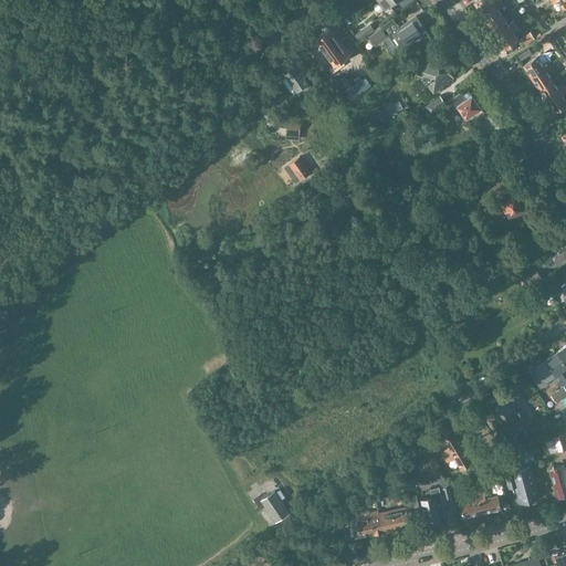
[(477,0),(474,1),(482,14),(501,1),(500,0),(494,0),(493,1),(492,0),(477,0)]
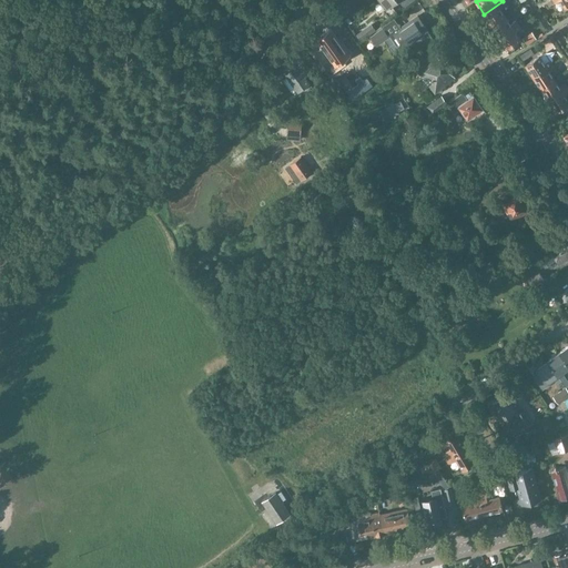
[(503,1),(484,14),(492,26),(505,17),(499,9),(505,6),(503,1)]
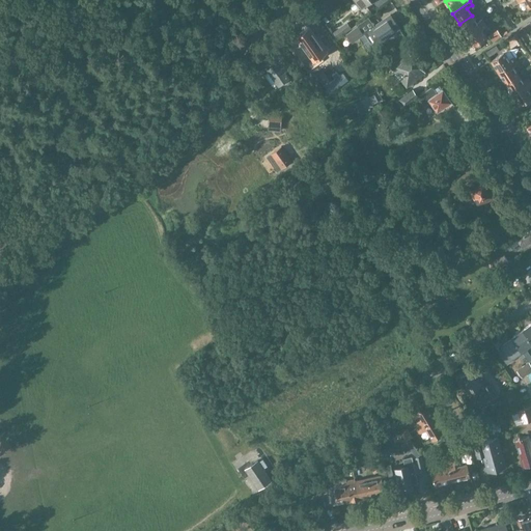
[(390,15),(368,31),(378,44),(399,28),(390,15)]
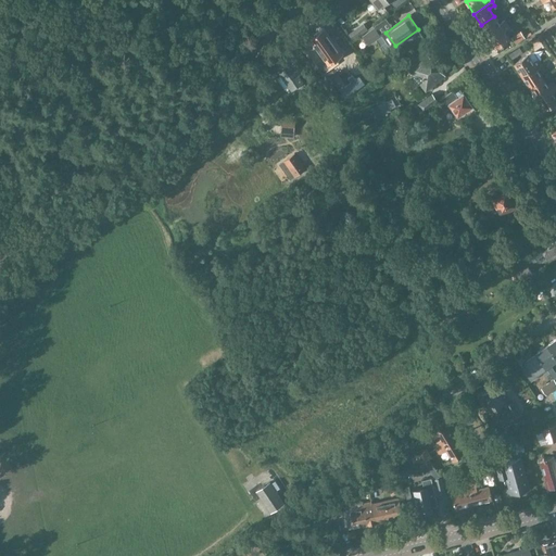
[(494,16),(481,25),(482,26),(489,37),(507,24),(505,21),(500,24),(494,16)]
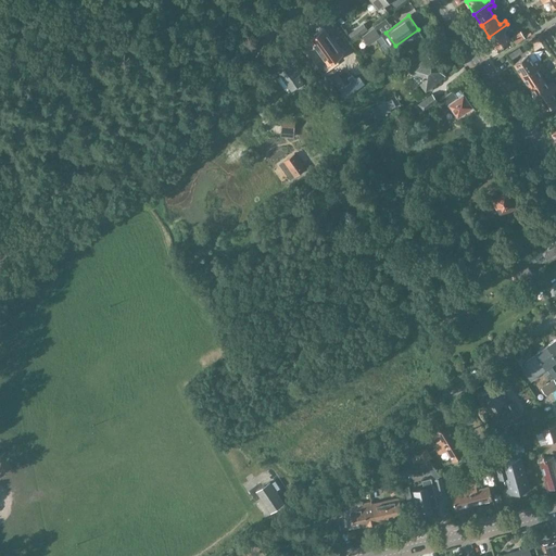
[(356,28),(349,34),(353,39),(361,35),(367,29),(363,24),(356,28)]
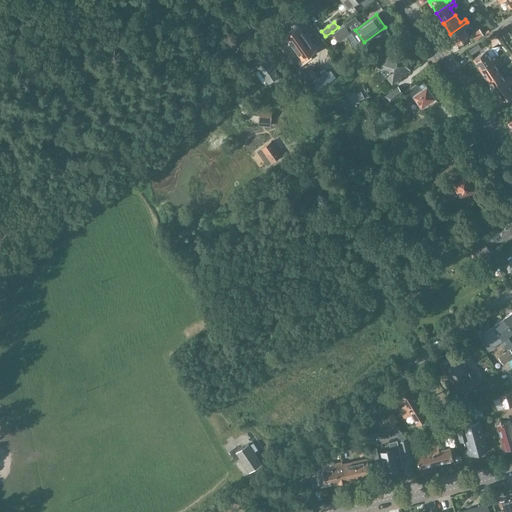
[(467,22),(450,34),(457,44),(469,36),(464,29),(469,26),(467,22)]
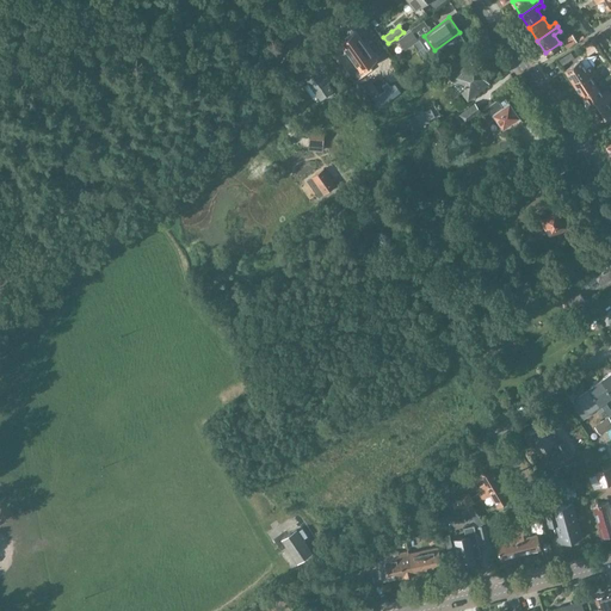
[(339,42),(359,69),(376,57),(356,30),(339,42)]
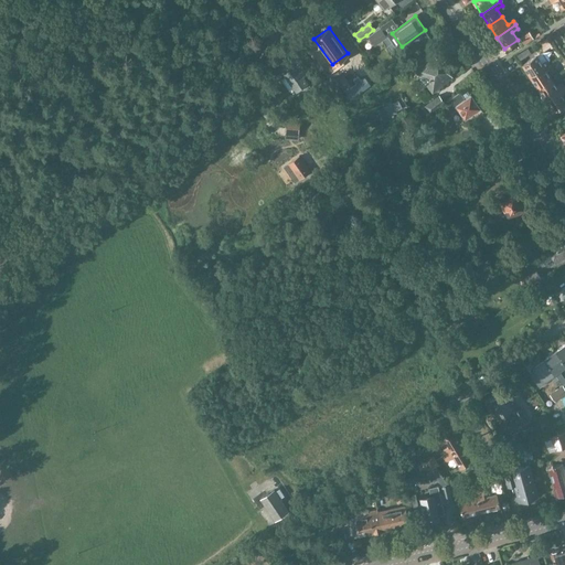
[(368,36),(374,45),(386,36),(380,28),(368,36)]
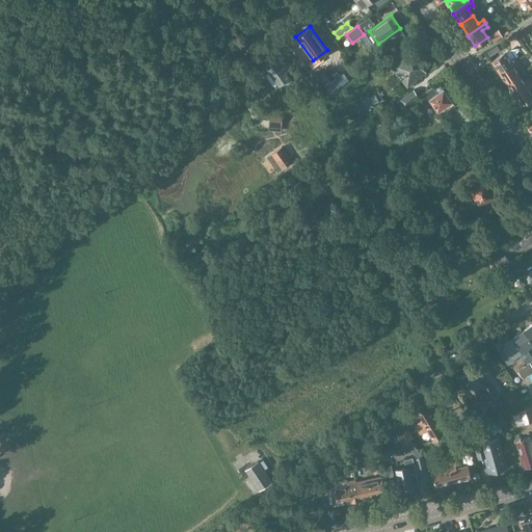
[(488,35),(493,43),(502,36),(498,29),(488,35)]
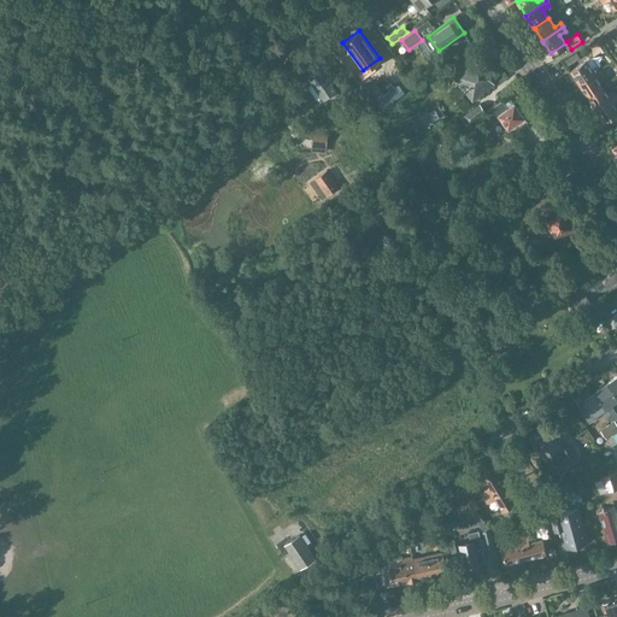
[(597,41),(582,52),(586,58),(601,48),(597,41)]
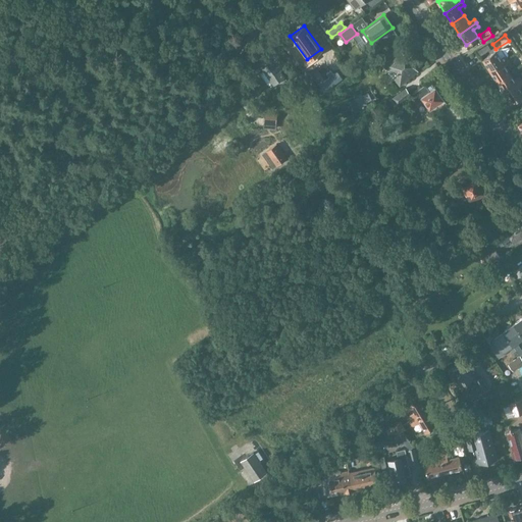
[(487,44),(476,50),(479,55),(490,49),(487,44)]
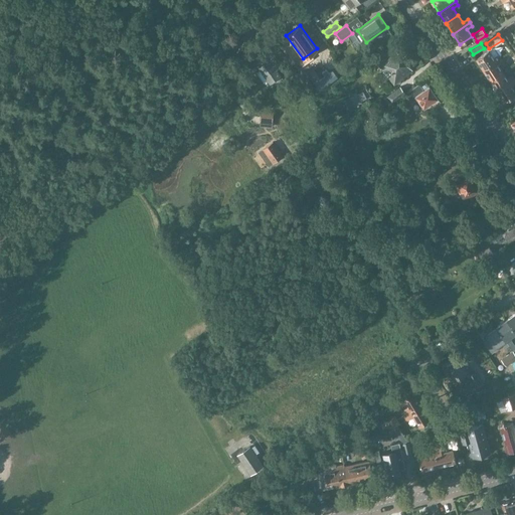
[(376,62),(394,84),(411,69),(394,48),(376,62)]
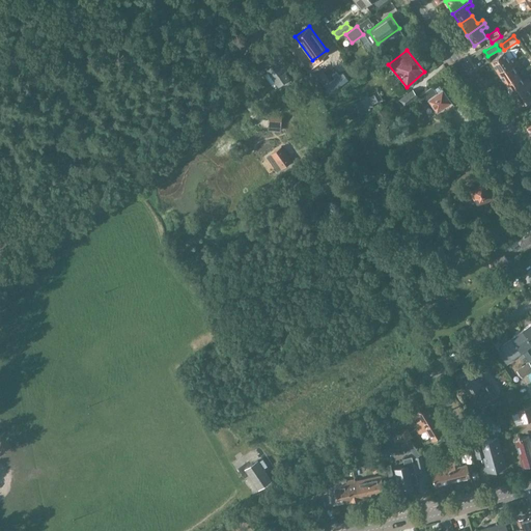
[(491,60),(498,72),(515,60),(513,57),(508,60),(503,52),(491,60)]
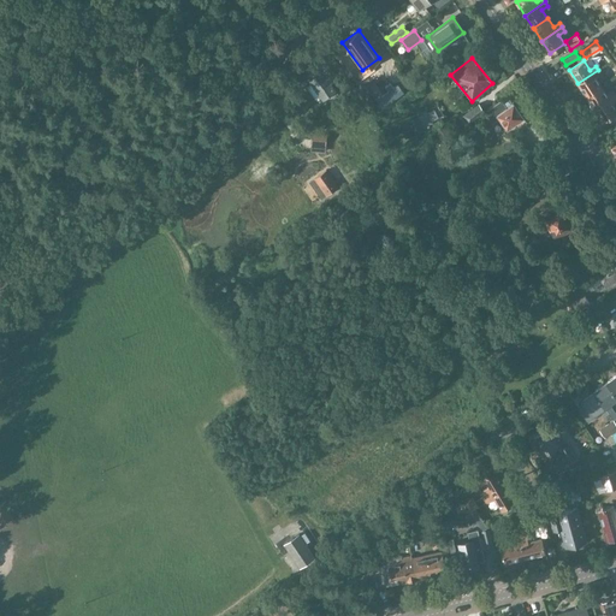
[(318,66),(306,75),(311,83),(307,86),(315,98),(319,94),(323,100),(336,90),(330,83),(336,80),(327,66),(321,71),(318,66)]
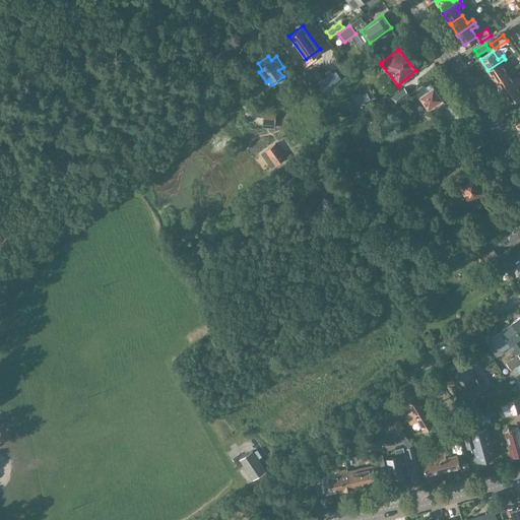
[(488,70),(495,81),(507,73),(503,66),(508,62),(505,59),(488,70)]
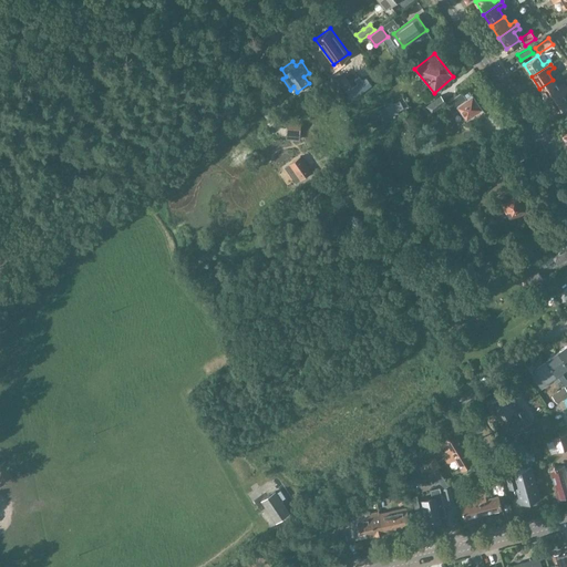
[(539,89),(547,100),(566,88),(566,86),(566,80),(566,79),(560,82),(563,84),(558,88),(553,80),(539,89)]
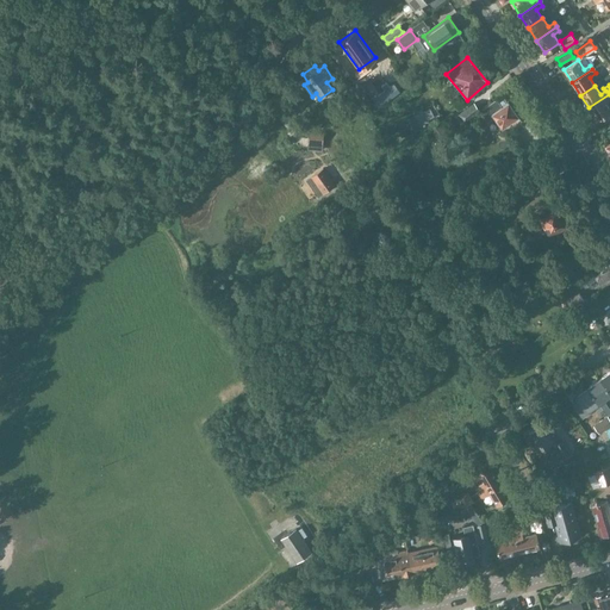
[(609,95),(609,94),(589,107),(597,120),(609,111),(609,95)]
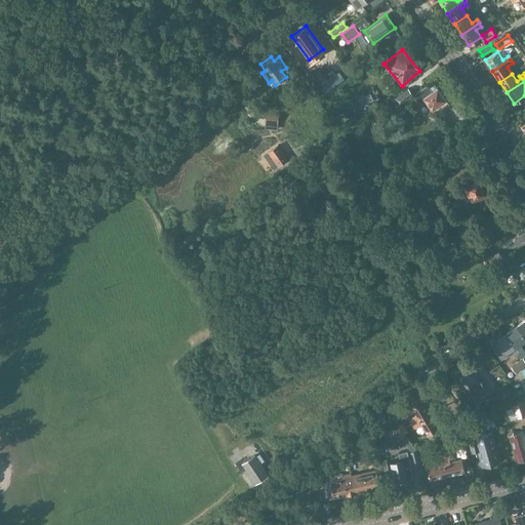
[(428,85),(412,95),(413,96),(419,106),(414,109),(427,126),(440,117),(433,108),(439,104),(440,105),(442,105),(444,104),(445,102),(444,101),(445,99),(437,88),(432,92),(428,85)]
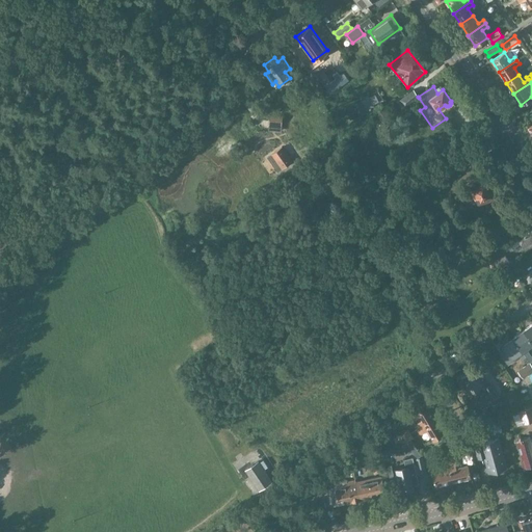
[(404,107),(418,97),(414,90),(400,100),(404,107)]
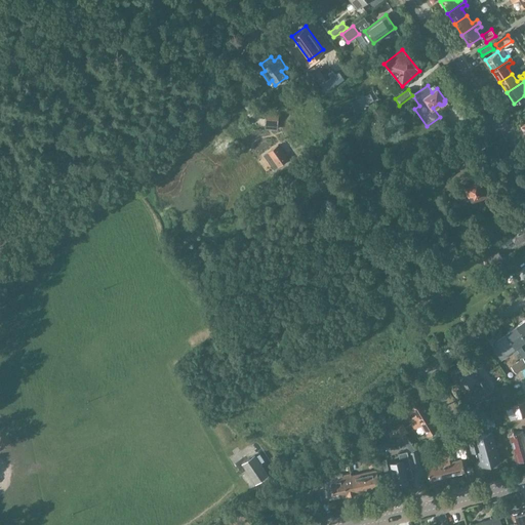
[(357,99),(351,103),(356,113),(362,111),(369,107),(368,104),(373,101),(369,93),(364,96),(363,93),(360,95),(361,97),(357,99)]
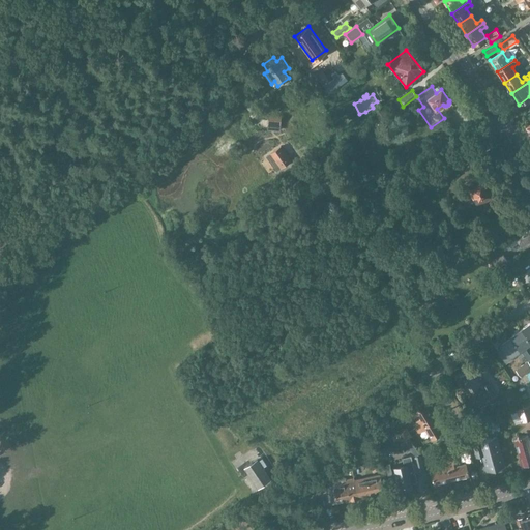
[(268,115),(267,124),(280,125),(281,116),(268,115)]
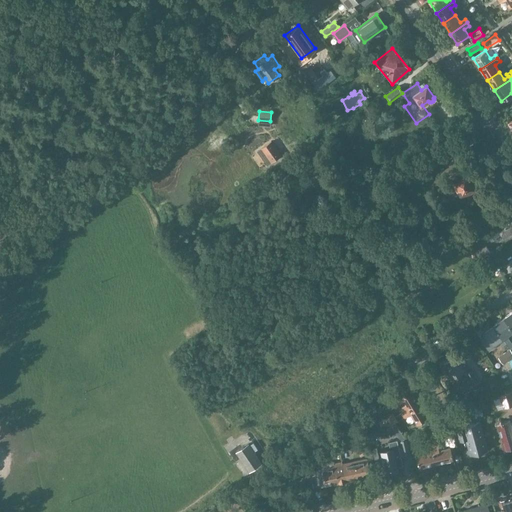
[(271,141),(257,151),(267,165),(281,155),(271,141)]
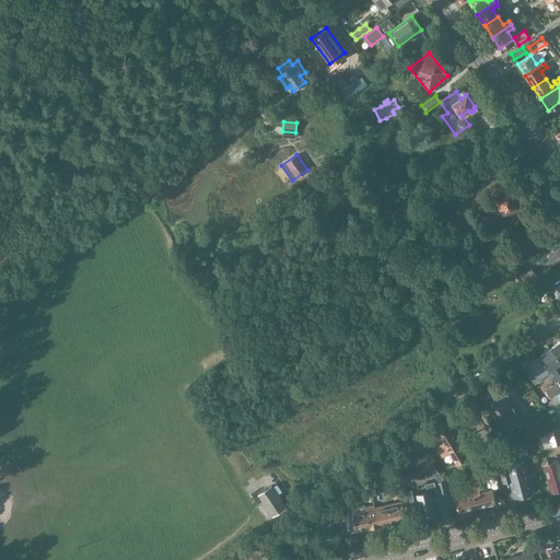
[(461,174),(465,181),(483,170),(479,163),(461,174)]
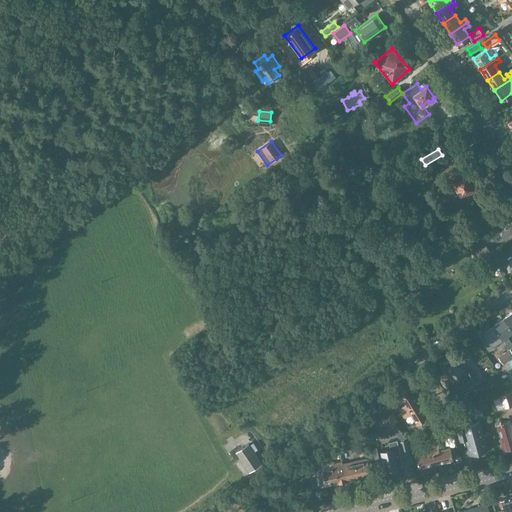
[(458,193),(461,198),(476,191),(466,173),(451,182),(457,193),(458,193)]
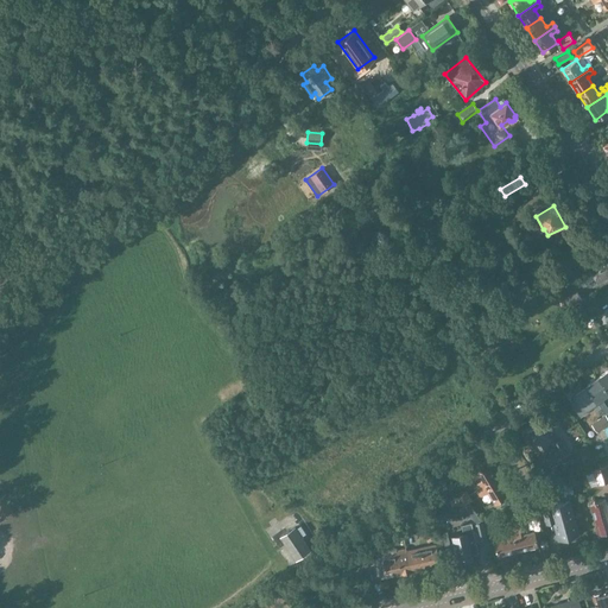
[(582,273),(590,285),(607,273),(607,261),(605,258),(582,273)]
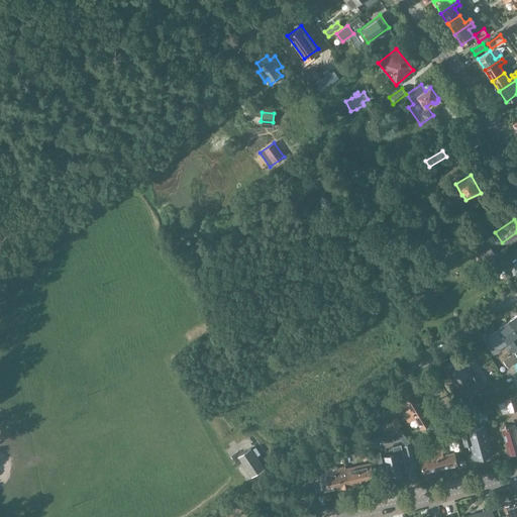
[(495,255),(490,247),(480,253),(485,262),(495,255)]
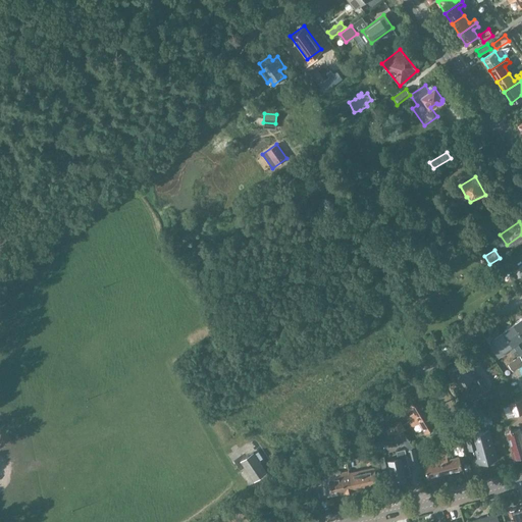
[(481,290),(488,284),(485,279),(477,283),(481,290)]
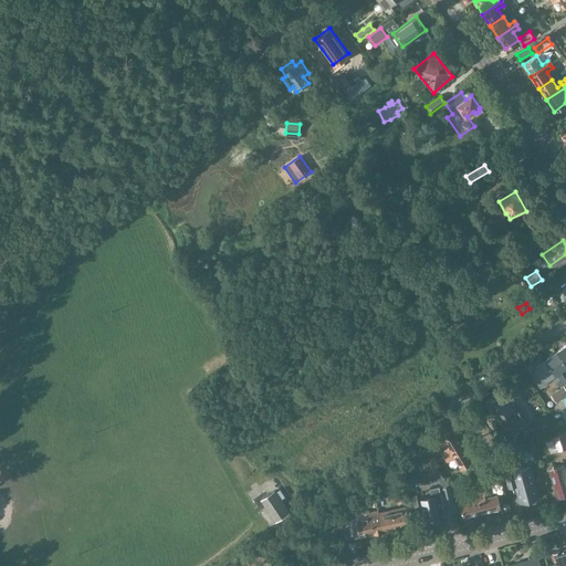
[(565,344),(556,352),(565,366),(565,344)]
